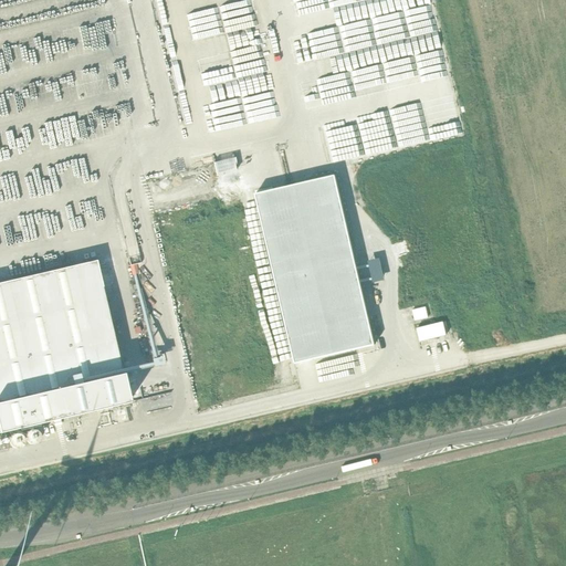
[(335,176),(254,195),(294,364),(375,345),(335,176)]
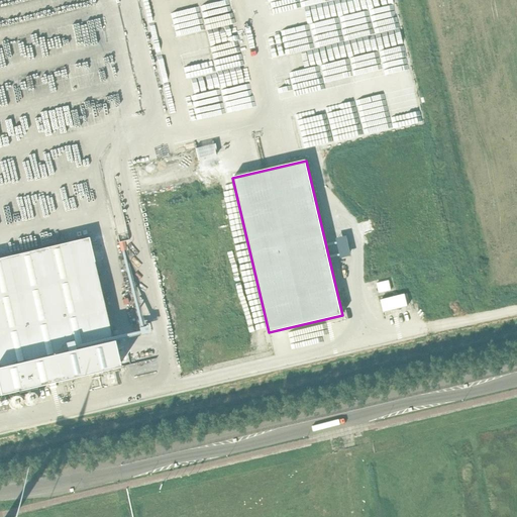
[(0,395),(118,368),(88,238),(0,259),(0,395)]
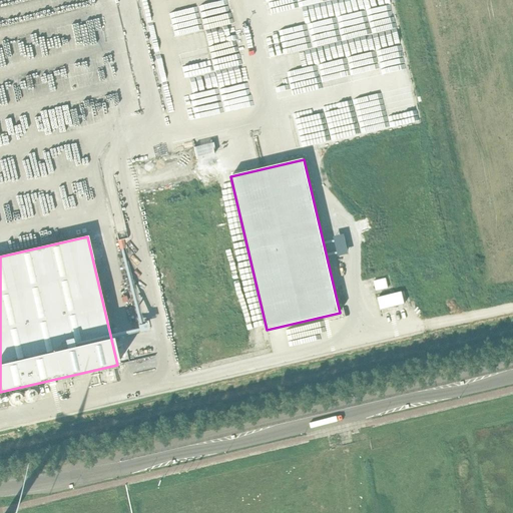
[(386,279),(374,281),(376,291),(388,288),(386,279)]
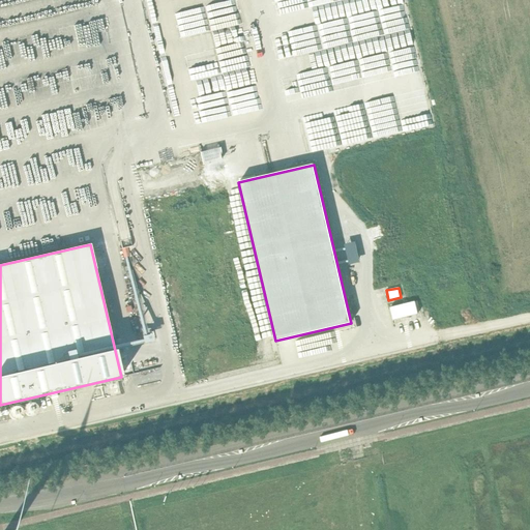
[(415,299),(390,305),(393,320),(418,314),(415,299)]
